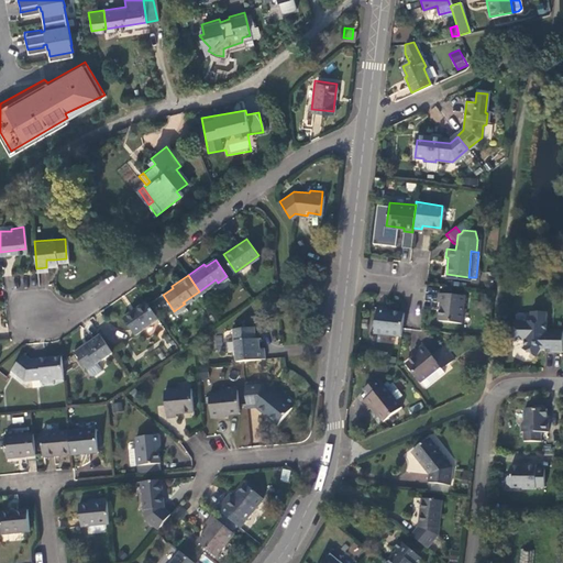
[(463,294),(439,291),(438,301),(441,301),(440,319),(460,321),(463,294)]
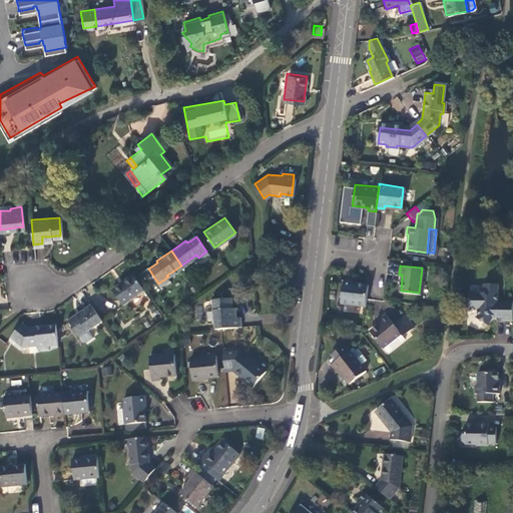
[(121,303),(143,287),(132,272),(110,287),(121,303)]
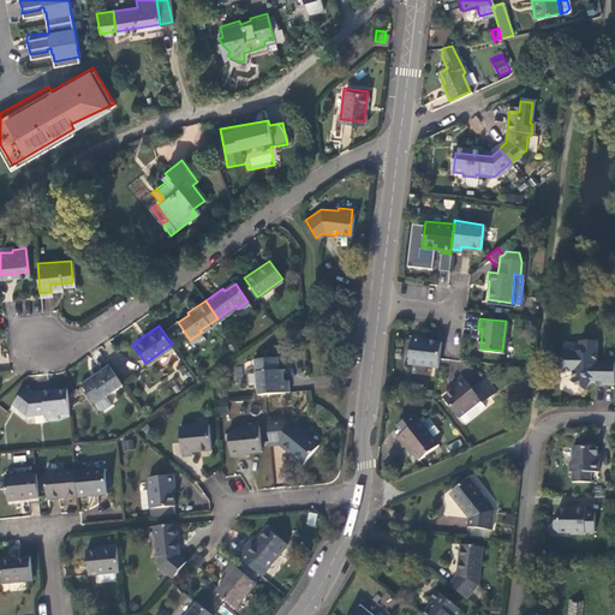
[(407,363),(437,365),(440,341),(421,339),(421,334),(411,333),(407,363)]
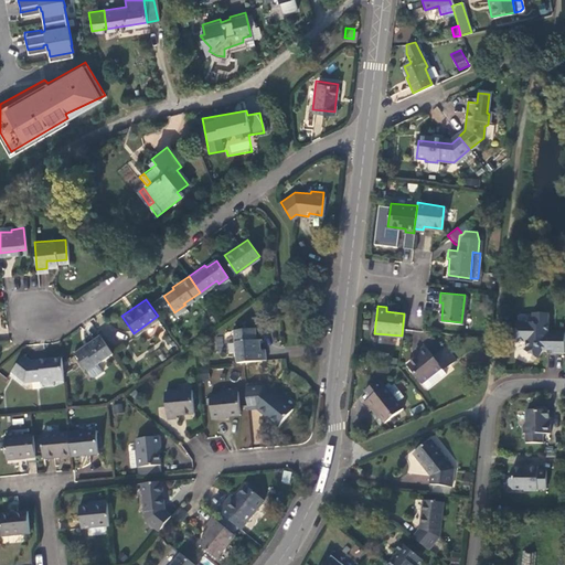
[(531,319),(515,318),(514,337),(524,338),(524,343),(523,345),(536,354),(541,347),(545,347),(545,349),(563,350),(563,328),(546,328),(546,309),(531,309),(531,319)]
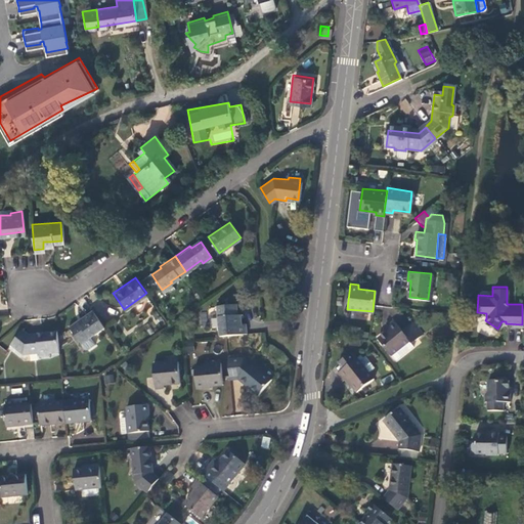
[(216,305),(219,335),(220,335),(244,332),(243,322),(237,322),(235,303),(216,305)]
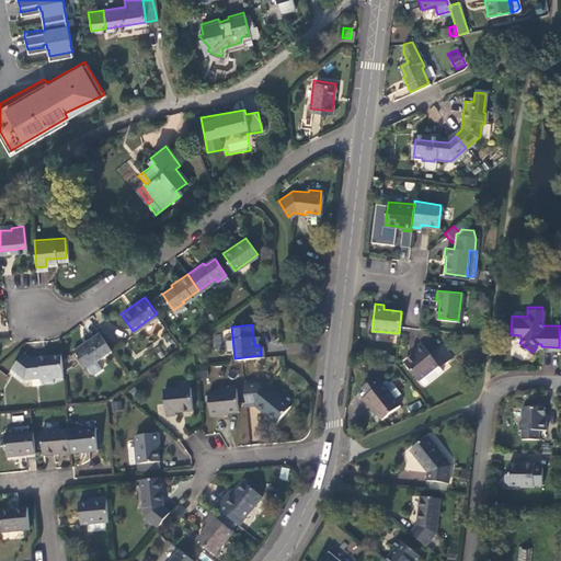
[(99,358),(112,350),(99,331),(72,348),(86,367),(87,366),(99,358)]
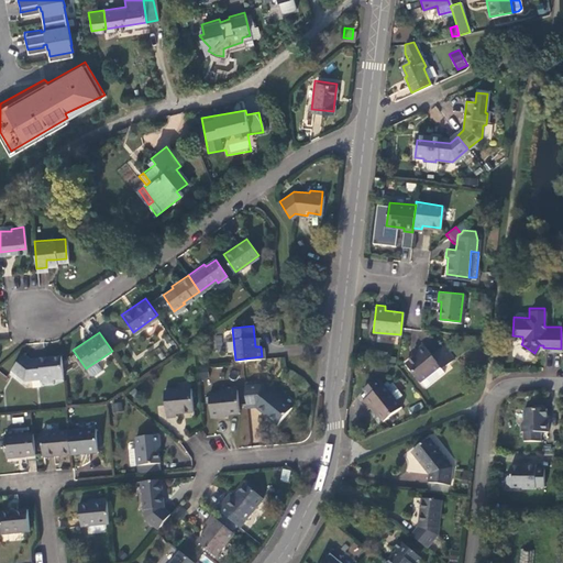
[(405,360),(424,384),(443,368),(440,364),(452,354),(442,342),(430,351),(422,340),(409,351),(411,354),(405,360)]
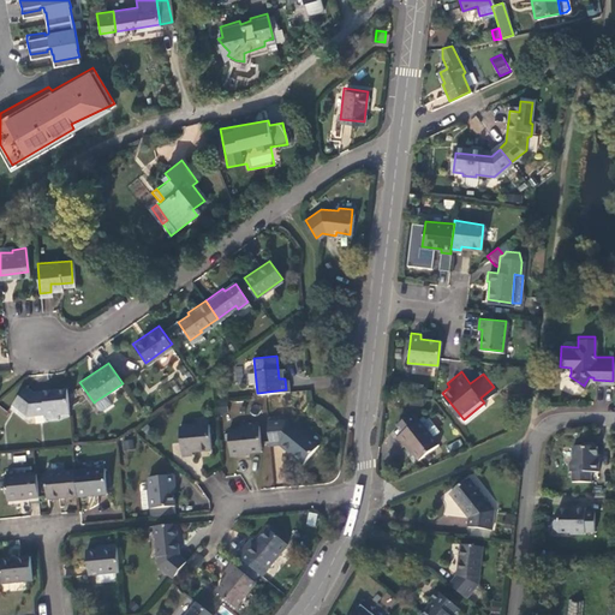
[(57,411),(67,410),(66,390),(49,393),(49,395),(43,396),(43,393),(31,394),(27,388),(11,402),(21,413),(45,411),(45,416),(58,415),(57,411)]
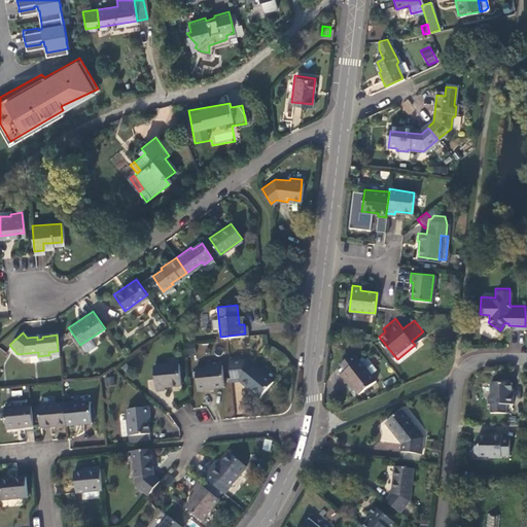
[(98,343),(93,337),(81,344),(84,349),(90,349),(98,343)]
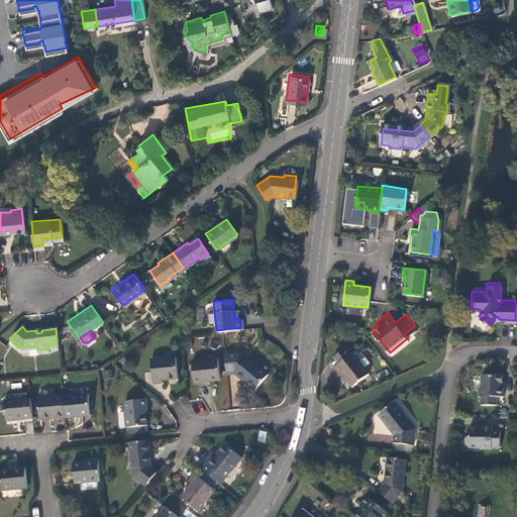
[(333,354),(337,360),(351,350),(346,344),(333,354)]
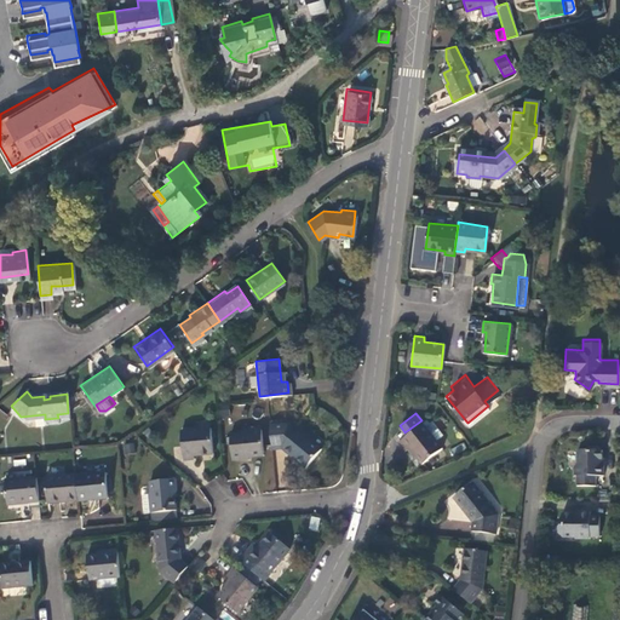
[(405,432),(396,440),(403,448),(408,445),(415,453),(422,461),(428,457),(430,460),(438,453),(440,445),(422,420),(405,432)]
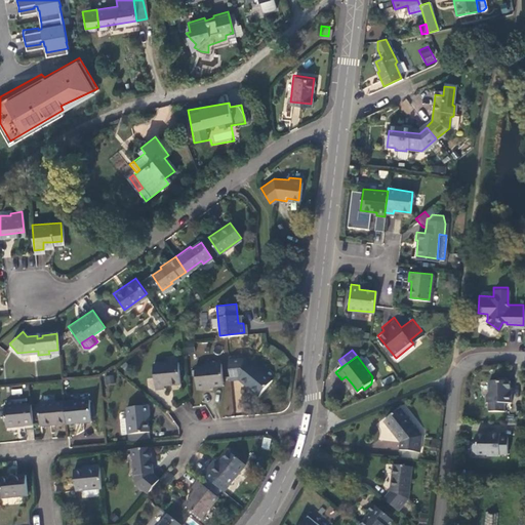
[(244,357),(228,359),(230,379),(237,378),(257,395),(271,377),(244,357)]
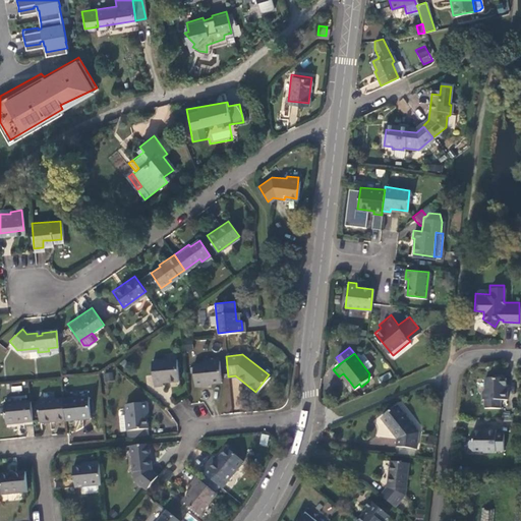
[(174,358),(150,362),(154,386),(161,385),(161,383),(177,380),(174,358)]
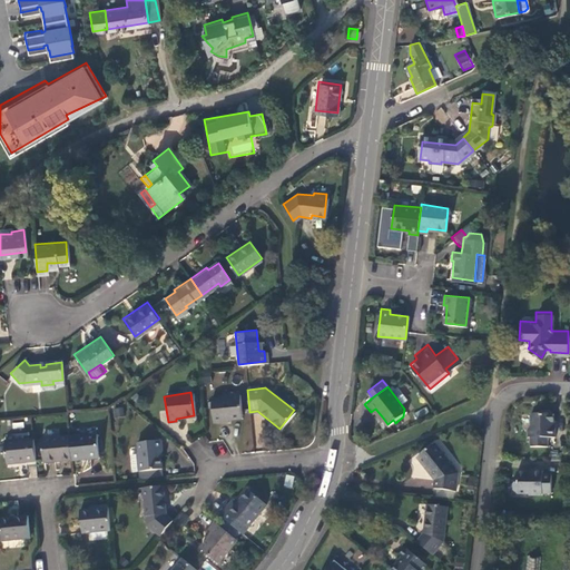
[(237,396),(209,400),(213,422),(241,418),(237,396)]
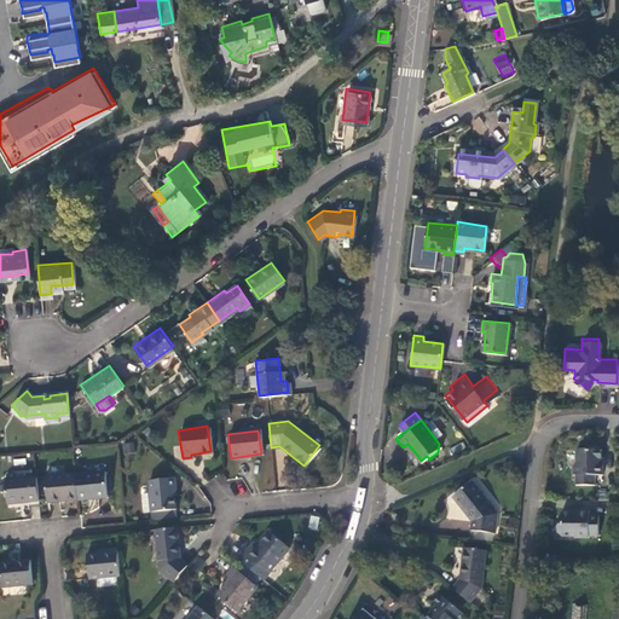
[(125,452),(134,450),(133,441),(122,444),(125,452)]
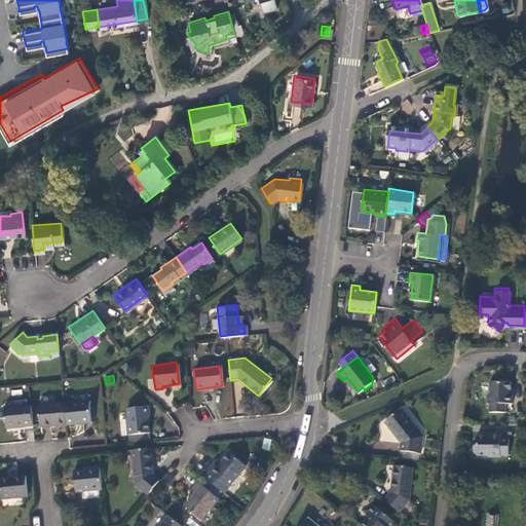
[(487,378),(487,388),(484,391),(484,400),(486,400),(486,408),(502,409),(502,400),(510,400),(510,390),(508,390),(509,378),(505,376),(496,376),(496,378),(487,378)]
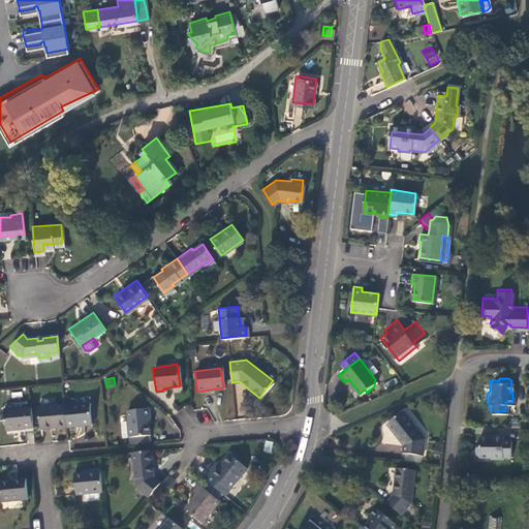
[(90,399),(63,402),(65,424),(78,422),(92,421),(90,399)]
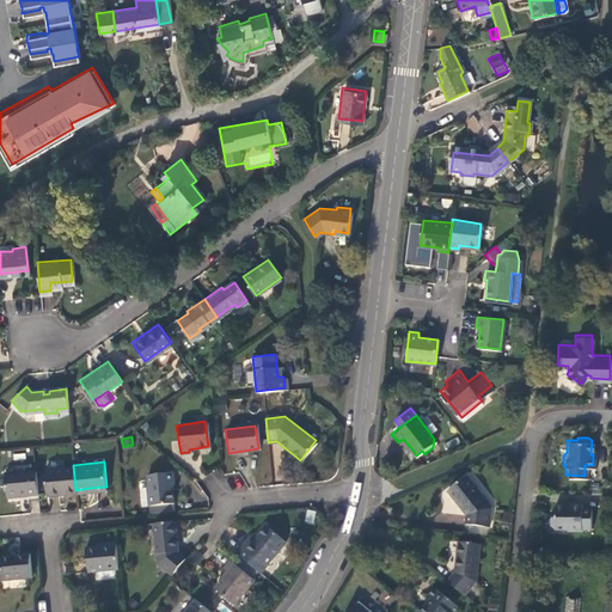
[(61,491),(75,490),(73,465),(46,467),(48,493),(61,491)]
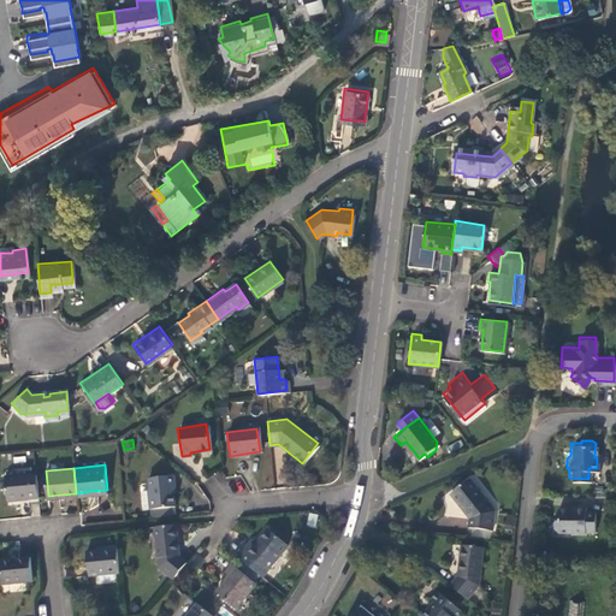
[(171,472),(148,474),(152,504),(175,502),(171,472)]
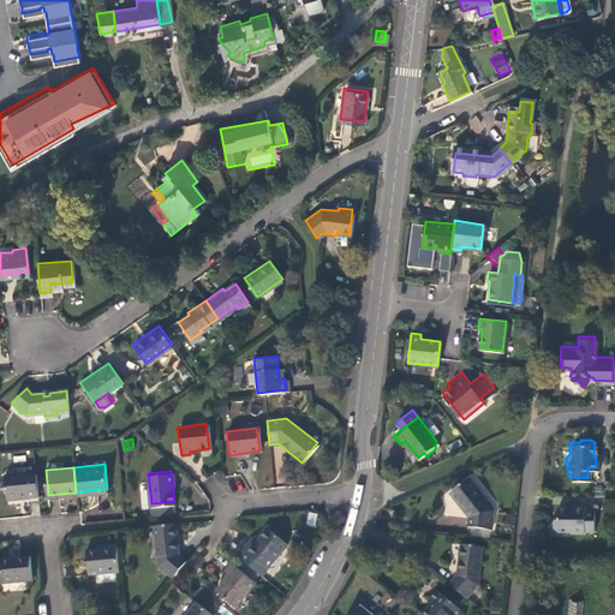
[(28,499),(37,499),(35,472),(4,475),(6,497),(16,497),(28,496),(28,499)]
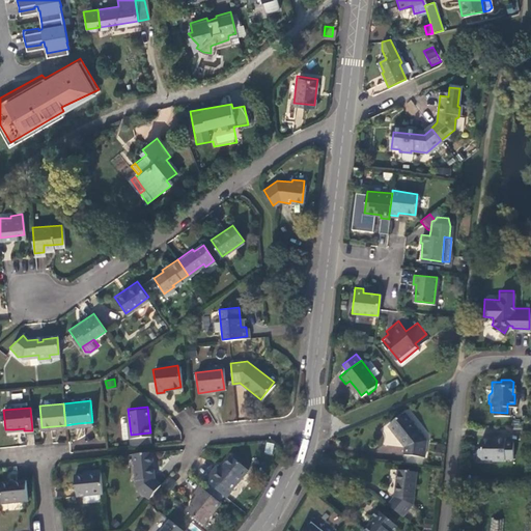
[(403,412),(388,424),(398,438),(403,444),(402,451),(422,454),(424,437),(403,412)]
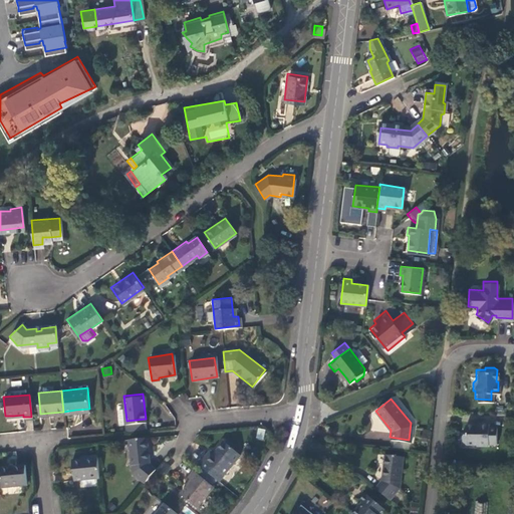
[(465,420),(463,422),(462,431),(460,433),(460,438),(462,441),(473,441),(473,443),(485,443),(485,441),(493,441),(494,425),(486,425),(486,421),(477,421),(477,423),(472,423),(470,420),(465,420)]
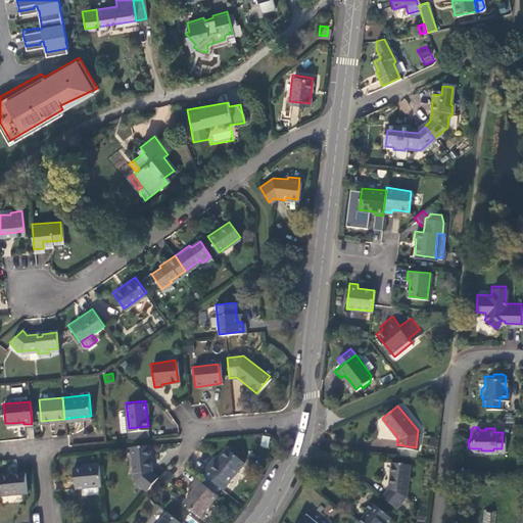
[(135,480),(146,489),(158,474),(152,470),(149,443),(131,445),(135,480)]
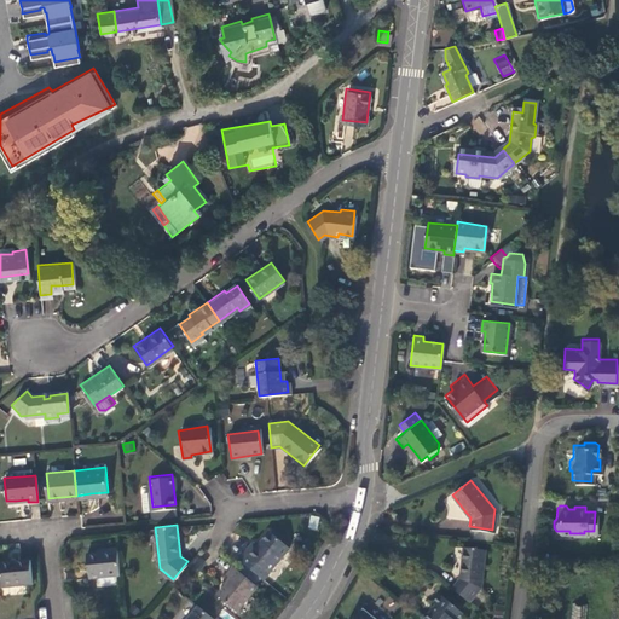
[(250,542),(237,557),(242,560),(252,567),(261,574),(262,577),(287,547),(267,531),(255,545),(250,542)]
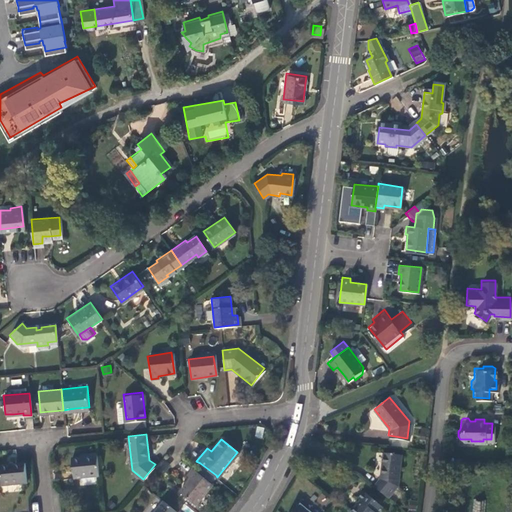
[(381,473),(373,483),(387,495),(398,481),(401,452),(383,451),(382,463),(381,473)]
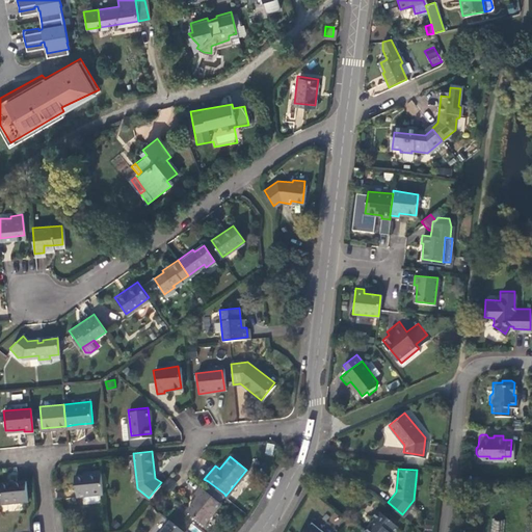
[(77,494),(103,491),(101,471),(91,472),(91,474),(76,475),(76,481),(77,494)]
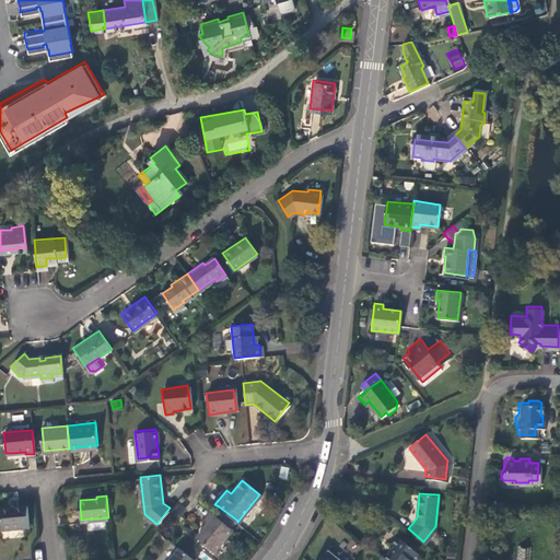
[(12,508),(0,509),(0,511),(2,531),(28,527),(26,505),(12,508)]
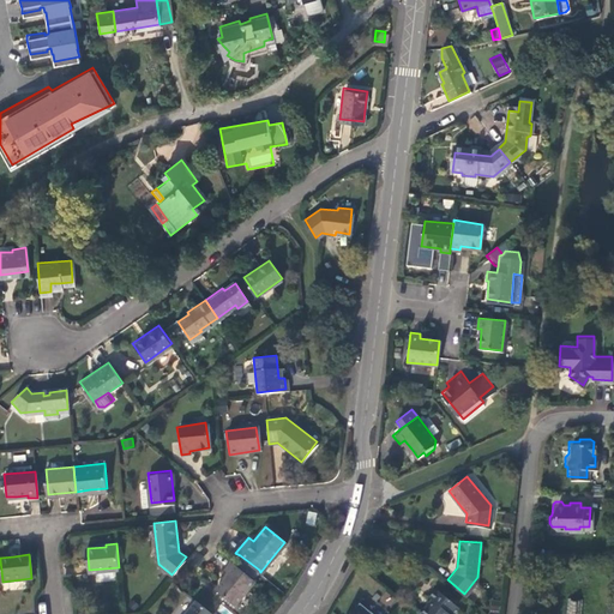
[(244,570),(230,559),(224,567),(228,570),(216,585),(236,602),(256,579),(253,577),(244,570)]
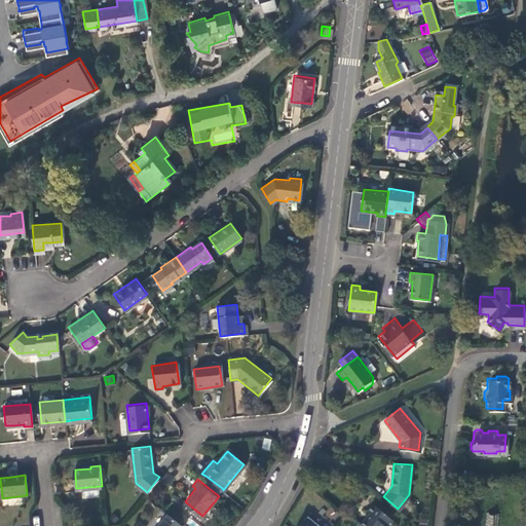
[(217,494),(222,488),(214,482),(209,488),(217,494)]
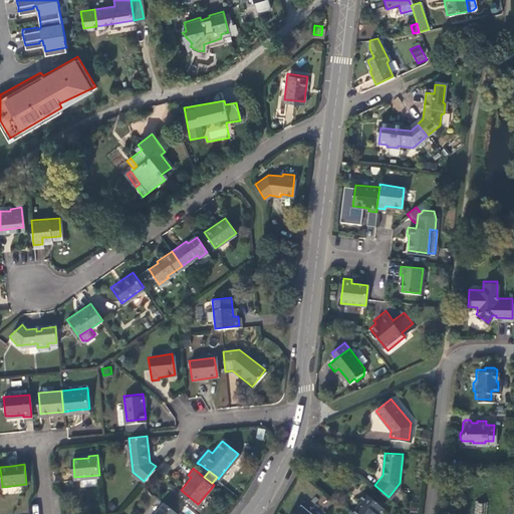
[(357,507),(351,513),(378,513),(386,506),(364,491),(359,497),(362,500),(357,507)]
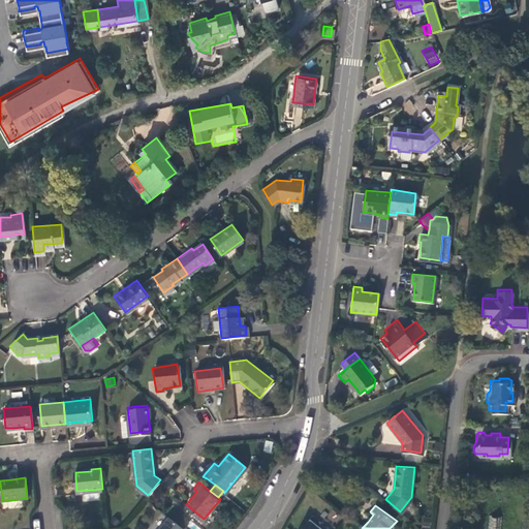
[(184,528),(185,528),(169,517),(158,528),(184,528)]
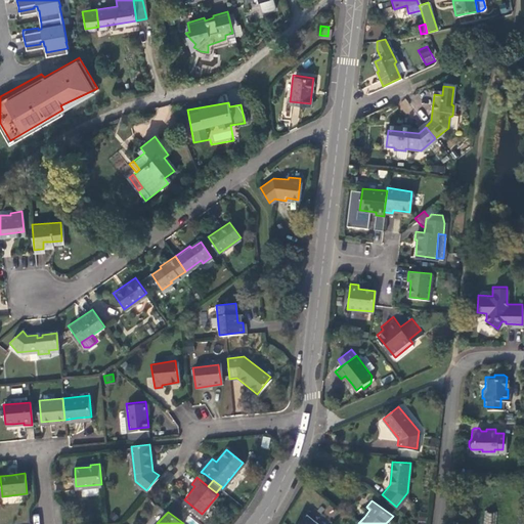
[(297,523),(315,523),(305,515),(297,523)]
